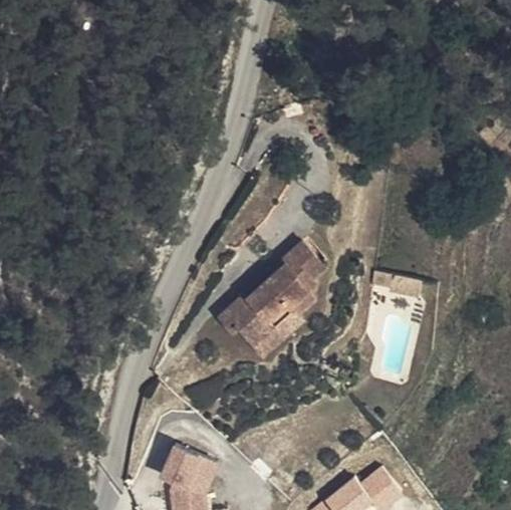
[(322,270),(299,245),(282,260),(286,266),(266,281),(244,301),(241,297),(216,320),(231,336),(236,332),(252,350),(292,313),(295,317),(312,302),(306,294),(316,286),(311,280),(322,270)]
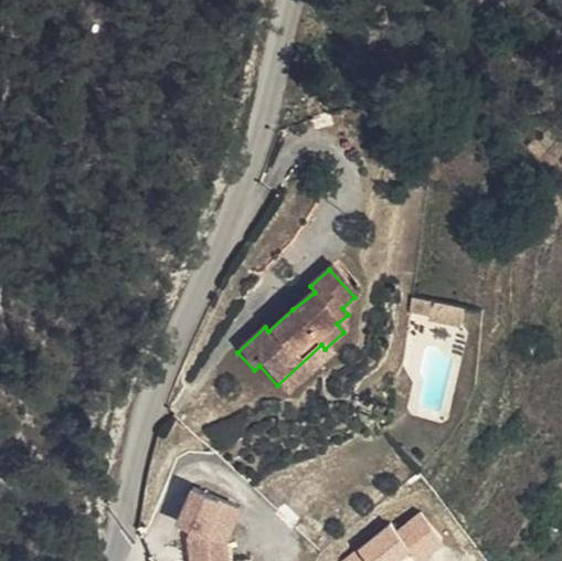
[(242,304),(261,278),(256,279),(254,281),(248,279),(242,304)]
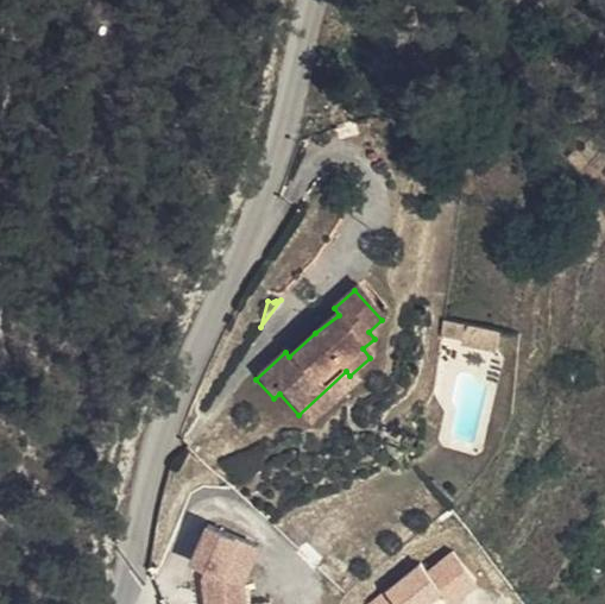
[(289,357),(315,333),(309,326),(283,348),(285,352),(289,357)]
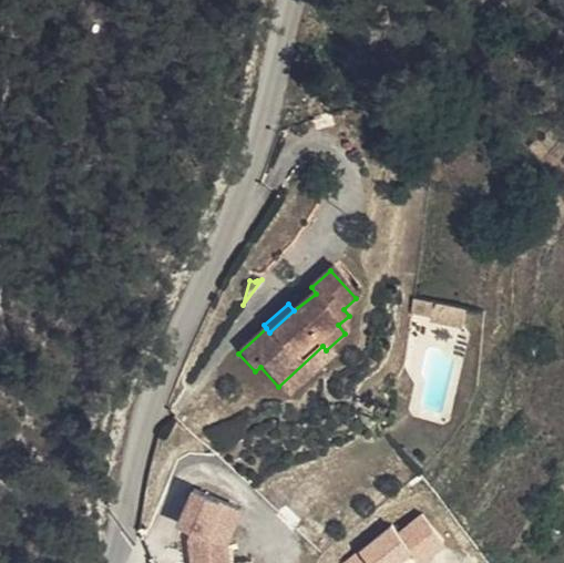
[(426,315),(409,314),(408,325),(424,326),(426,315)]
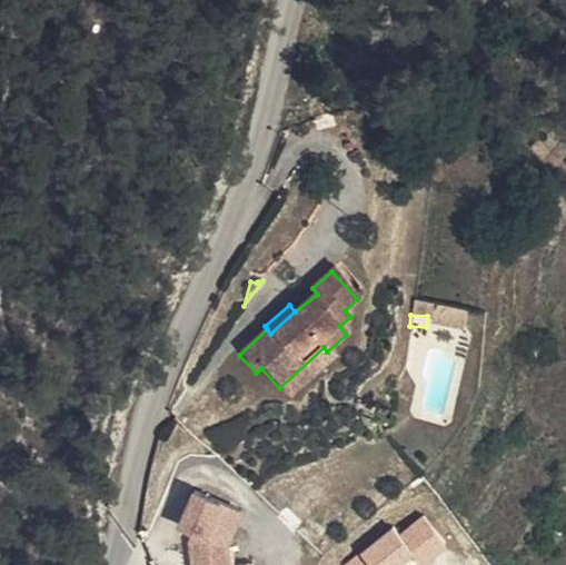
[(460,320),(427,316),(426,327),(425,333),(459,337),(460,320)]
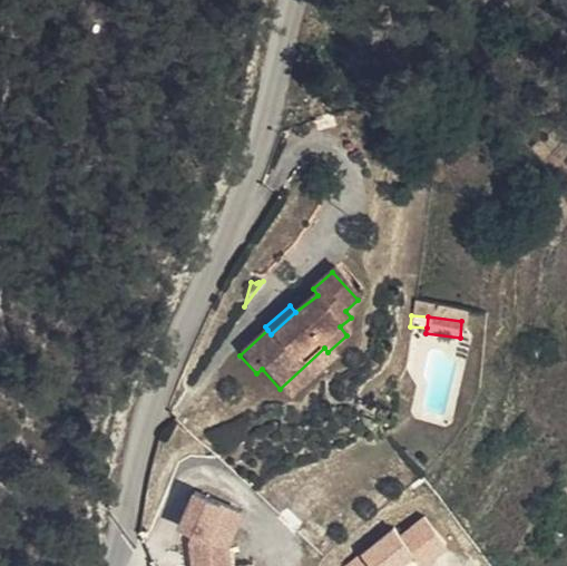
[(333,359),(328,352),(324,348),(280,389),(289,400),(333,359)]
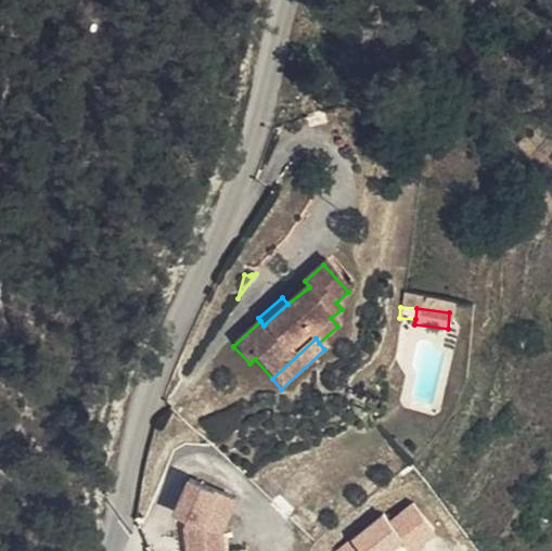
[(181,489),(184,550),(230,550),(226,486),(181,489)]
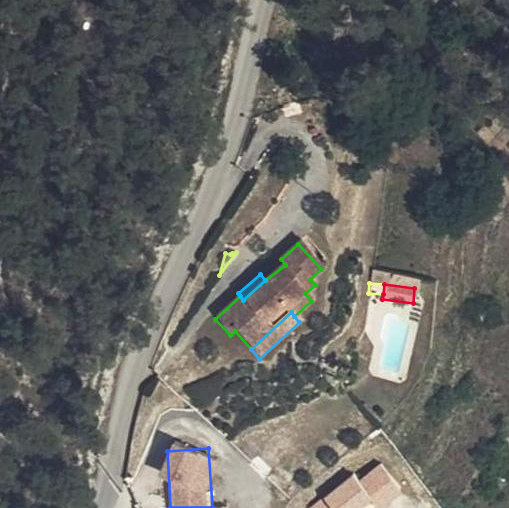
[(380,463),(359,479),(354,472),(308,507),(361,507),(371,500),(377,507),(382,507),(402,492),(380,463)]
